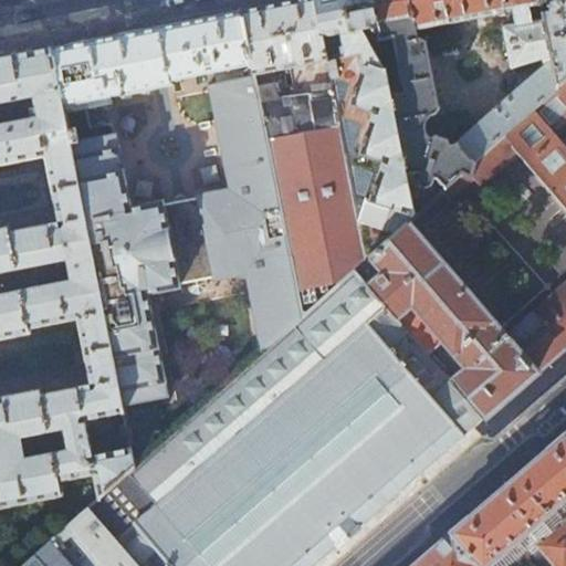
[(364,263),(366,261),(316,0),(289,0),(279,2),(242,9),(255,77),(302,317),(354,272),(364,263)]
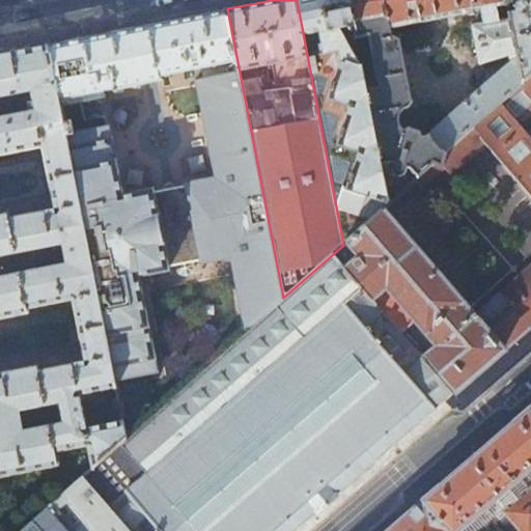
[(297,0),(343,245),(347,242),(383,211),(389,204),(381,165),(366,90),(357,39),(348,0),(297,0)]
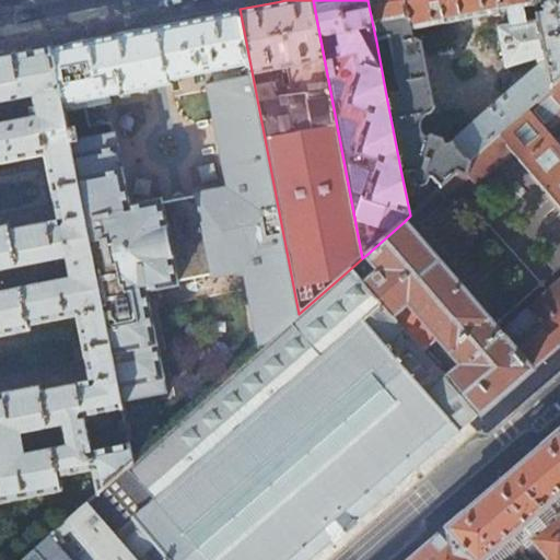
[(403,0),(368,0),(376,42),(389,38),(397,79),(429,73),(422,42),(418,39),(415,39),(413,31),(409,32),(403,0)]
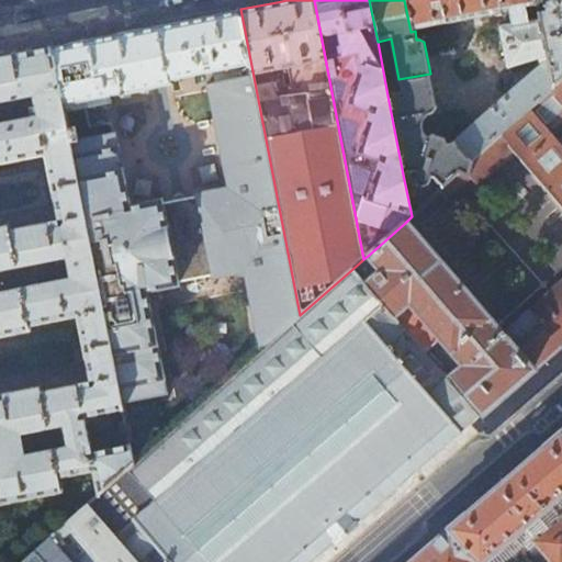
[(440,0),(404,0),(411,32),(415,31),(445,25),(440,0)]
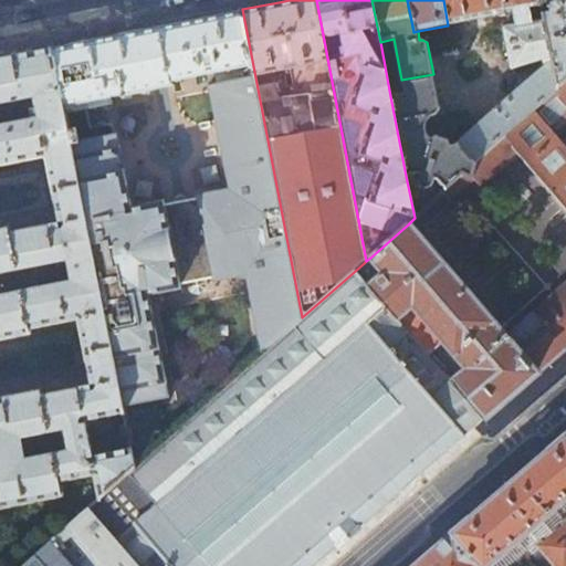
[(443,0),(448,25),(513,12),(542,7),(540,0),(443,0)]
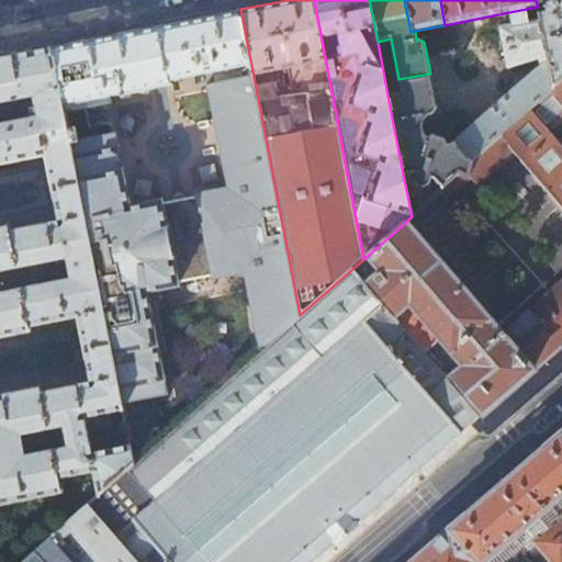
[(561,0),(550,0),(551,3),(548,3),(547,7),(547,12),(539,13),(547,56),(553,90),(561,82),(561,0)]
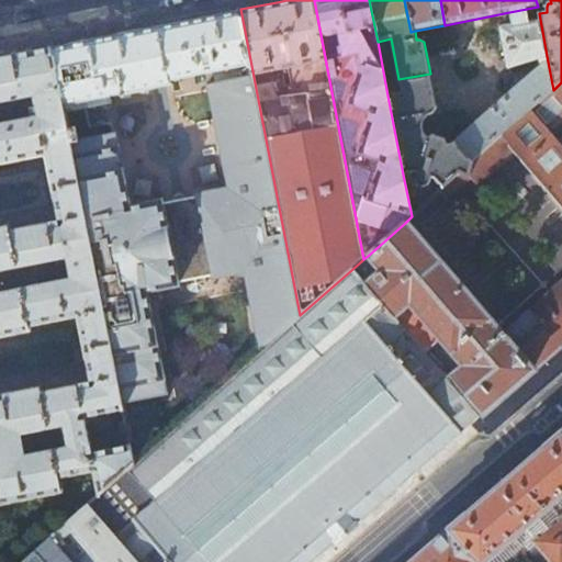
[(539,13),(538,7),(509,12),(513,26),(503,30),(503,27),(499,27),(508,69),(539,59),(547,56),(539,13)]
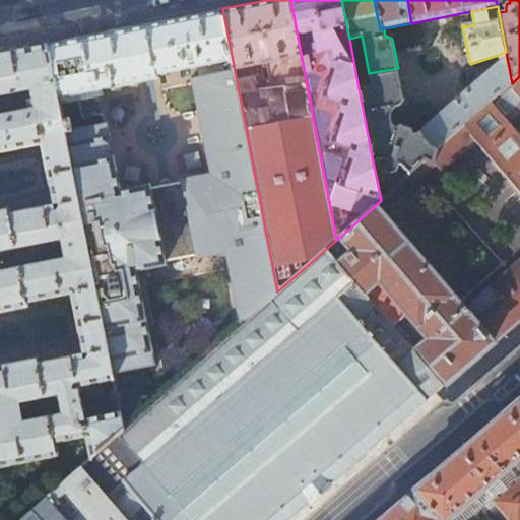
[(61,41),(48,44),(59,99),(79,94),(148,81),(158,79),(157,75),(198,67),(200,78),(235,71),(222,8),(175,18),(137,25),(61,41)]
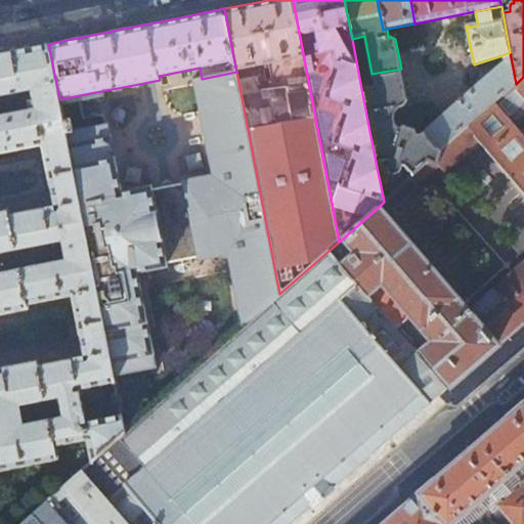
[(10,51),(0,52),(0,94),(34,88),(36,98),(29,99),(31,110),(0,115),(0,151),(42,144),(48,174),(73,169),(59,99),(48,44),(10,51)]
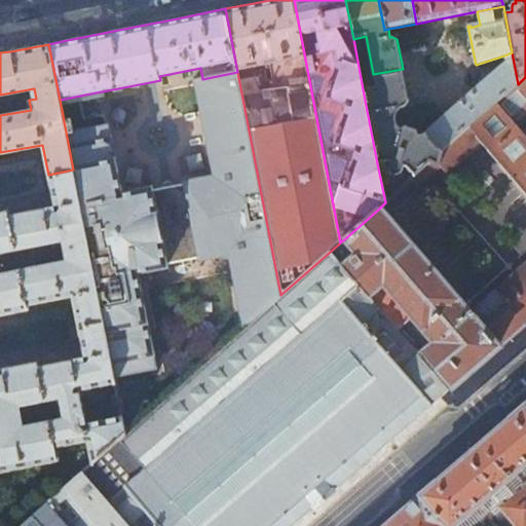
[(518,84),(512,52),(504,55),(505,63),(426,133),(420,136),(417,130),(406,127),(402,130),(397,122),(397,113),(398,111),(399,109),(402,107),(404,107),(406,107),(409,102),(403,69),(373,74),(375,87),(363,89),(377,163),(387,161),(391,162),(390,163),(389,166),(390,168),(391,172),(393,173),(395,174),(397,174),(399,174),(401,173),(402,172),(404,171),(404,168),(404,166),(409,168),(415,176),(429,163),(439,166),(443,151),(466,129),(518,84)]
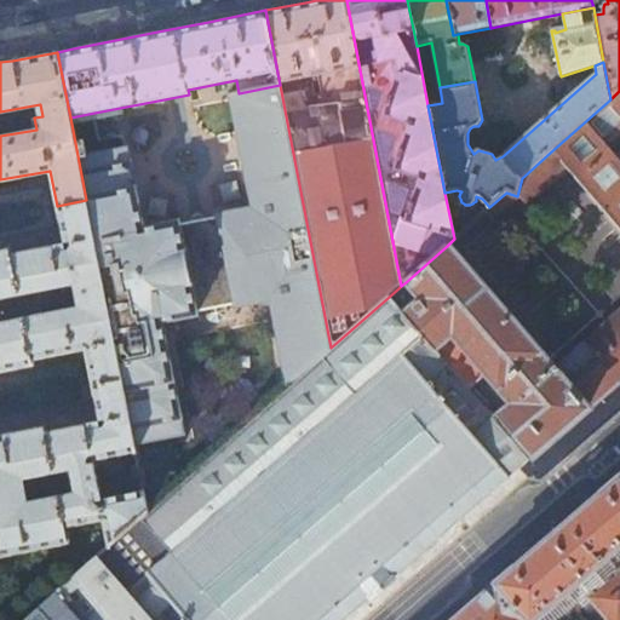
[(95,113),(70,118),(86,200),(120,378),(133,445),(185,435),(164,322),(199,315),(197,313),(206,311),(207,314),(210,316),(214,319),(217,319),(220,319),(223,316),(227,311),(228,305),(236,304),(236,308),(271,300),(288,386),(331,348),(280,85),(239,93),(230,96),(253,208),(217,216),(218,218),(206,220),(205,218),(205,217),(202,214),(199,214),(196,214),(195,217),(194,218),(193,219),(193,224),(182,227),(181,223),(145,230),(128,149),(126,149),(124,137),(101,142),(95,113)]
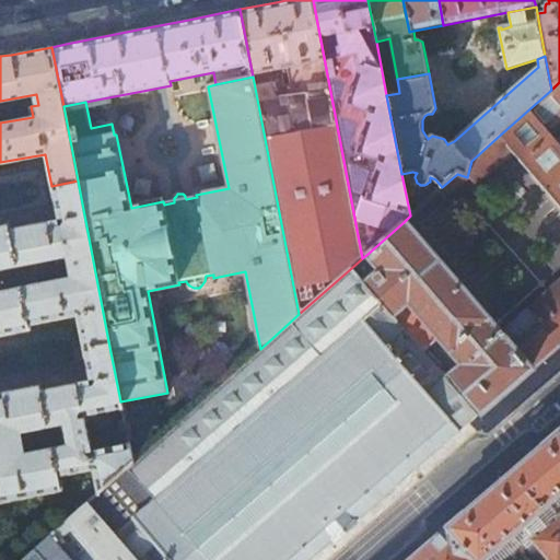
[(559,82),(551,90),(497,138),(512,155),(559,210),(559,152),(548,139),(559,127),(559,82)]
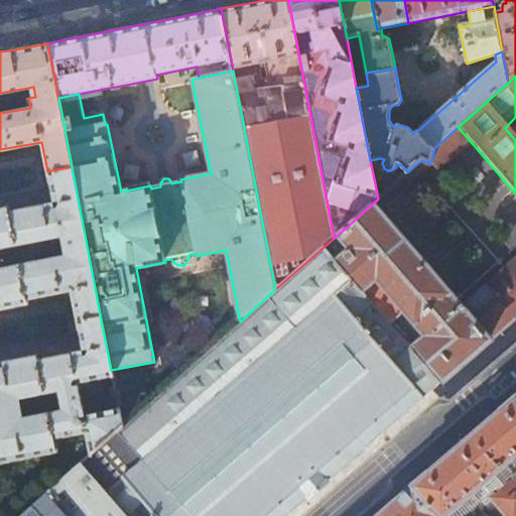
[(437,172),(472,143),(458,127),(434,148),(430,163),(437,172)]
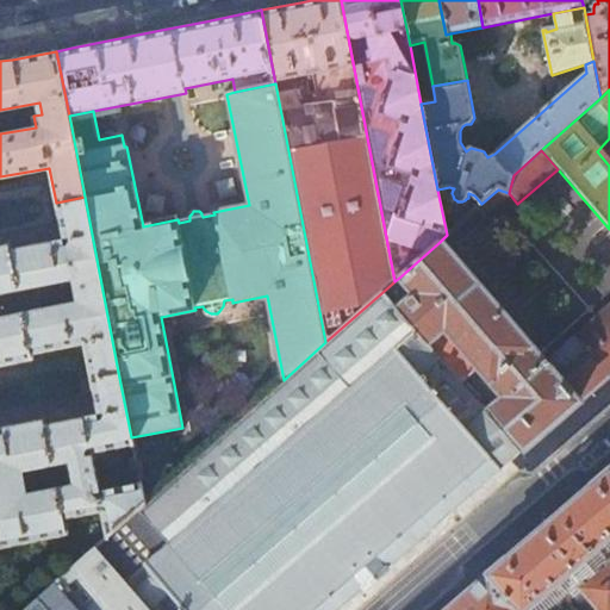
[(85,197),(56,203),(63,238),(11,248),(19,287),(73,277),(78,300),(24,311),(31,353),(32,352),(85,342),(92,377),(118,372),(85,197)]
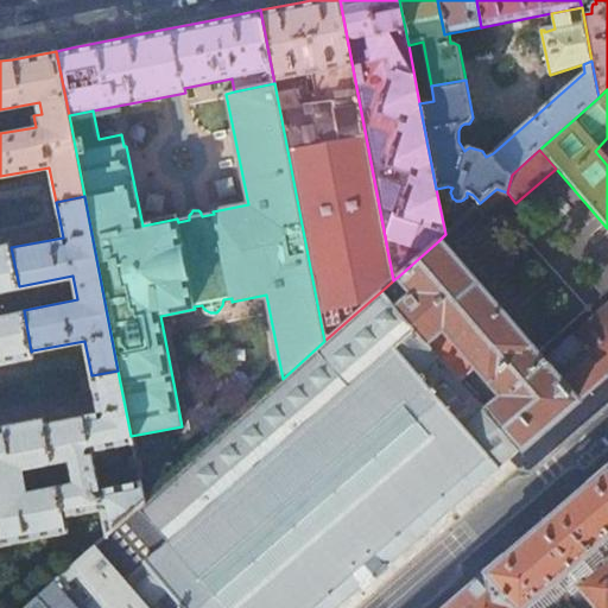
[(607,309),(544,365),(438,241),(398,277),(411,292),(405,298),(391,283),(380,292),(438,359),(460,382),(476,367),(501,397),(485,411),(519,450),(546,426),(607,372),(607,309)]
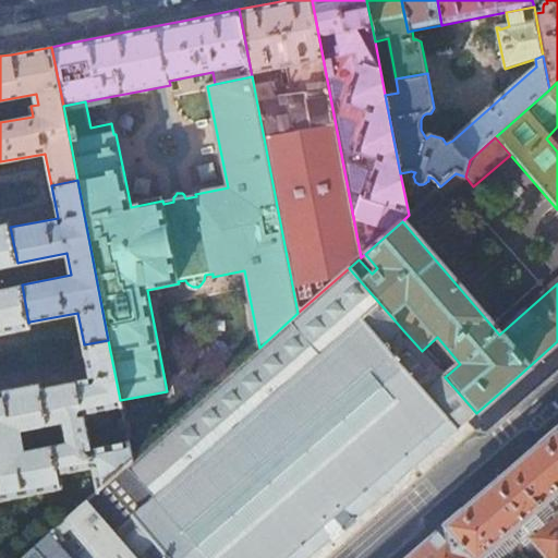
[(0,266),(17,263),(10,227),(9,222),(0,225),(0,334),(29,327),(28,323),(22,284),(0,288),(0,266)]
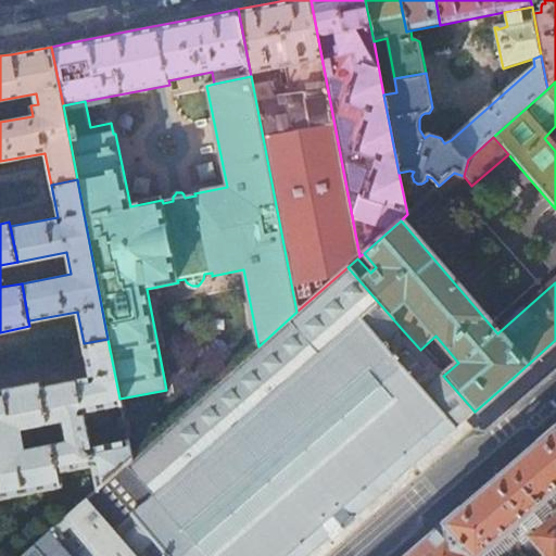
[(348,267),(297,312),(258,346),(131,459),(97,491),(87,500),(135,555),(137,555),(153,541),(166,555),(307,555),(399,477),(475,412),(443,376),(425,392),(382,343),(401,328),(348,267)]
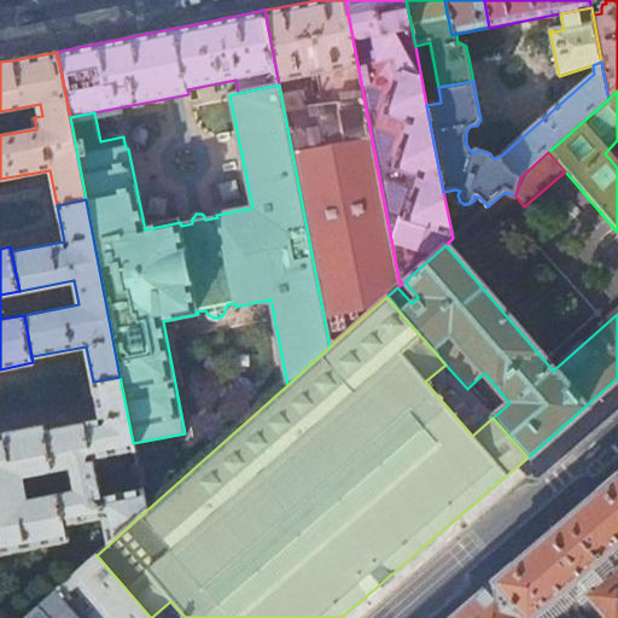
[(120,377),(93,382),(100,419),(46,429),(53,464),(73,460),(75,467),(54,471),(58,487),(66,526),(104,519),(108,546),(146,511),(141,487),(101,495),(94,458),(134,449),(133,443),(120,377)]
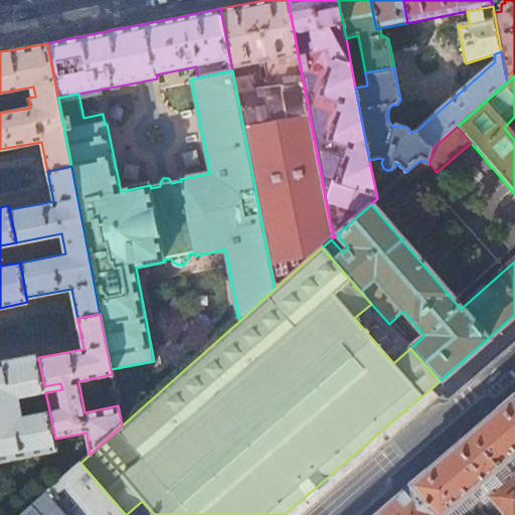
[(13,392),(44,386),(38,357),(38,352),(0,360),(0,462),(57,452),(55,439),(48,405),(45,392),(42,392),(45,405),(18,411),(20,406),(20,404),(20,401),(19,398),(17,396),(15,393),(13,392)]
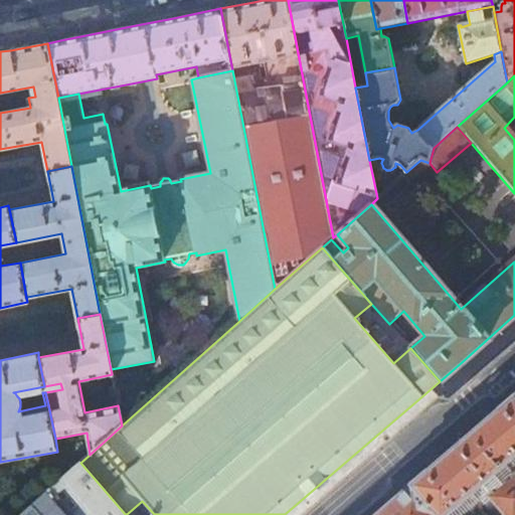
[(514,395),(376,514),(449,514),(514,458),(514,395)]
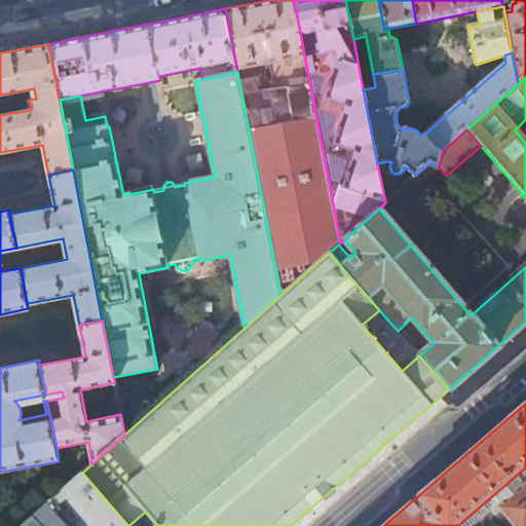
[(127,525),(82,473),(22,525),(127,525)]
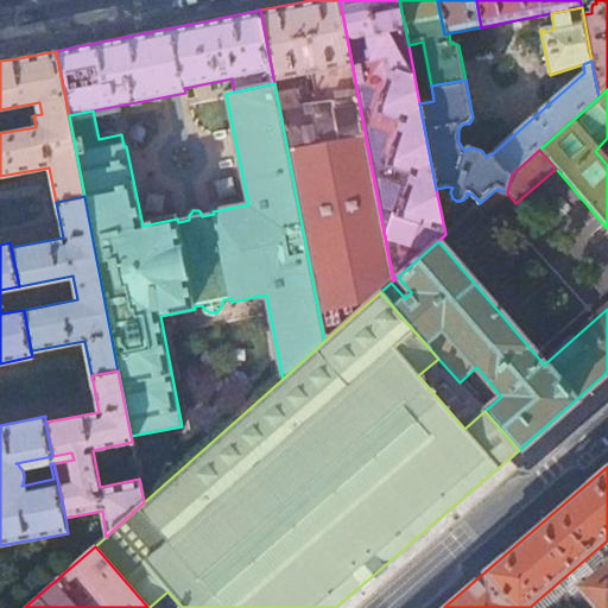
[(607,607),(607,567),(582,589),(597,607),(607,607)]
